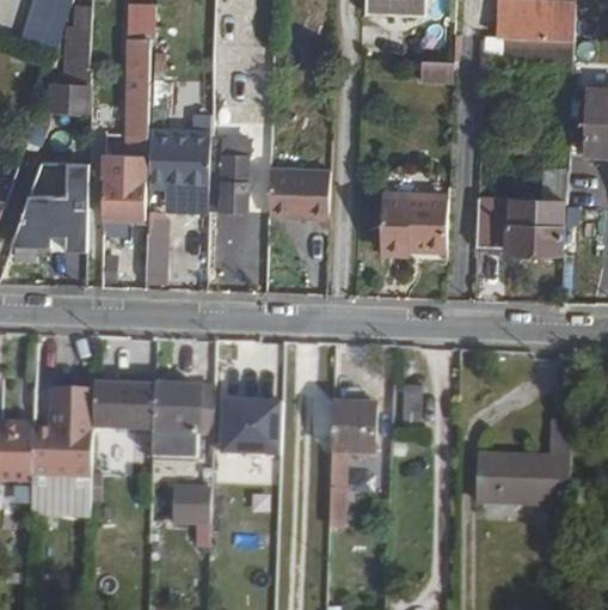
[(364,0),(364,12),(424,14),(424,0),(364,0)]
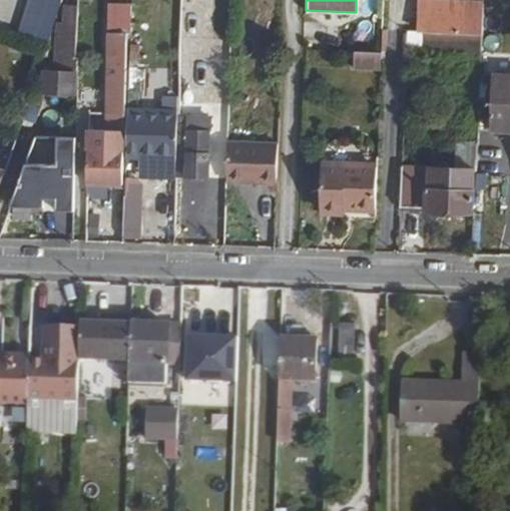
[(421,0),(421,31),(480,33),(482,0),(421,0)]
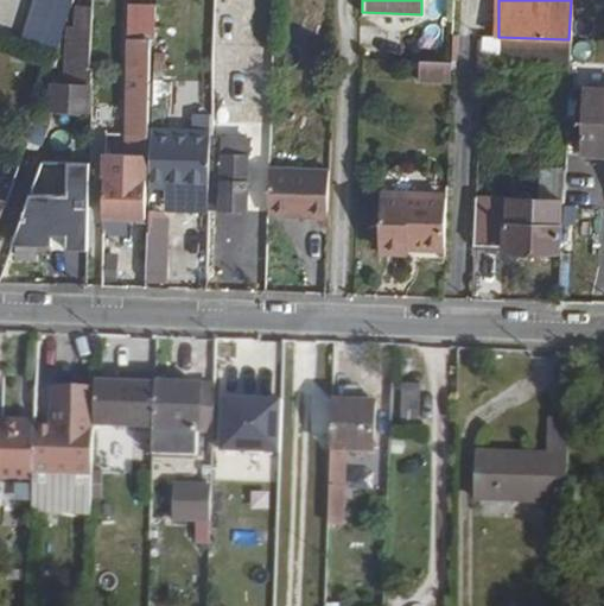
[(86,111),(89,4),(75,4),(74,23),(67,24),(63,74),(50,73),(49,111),(86,111)]
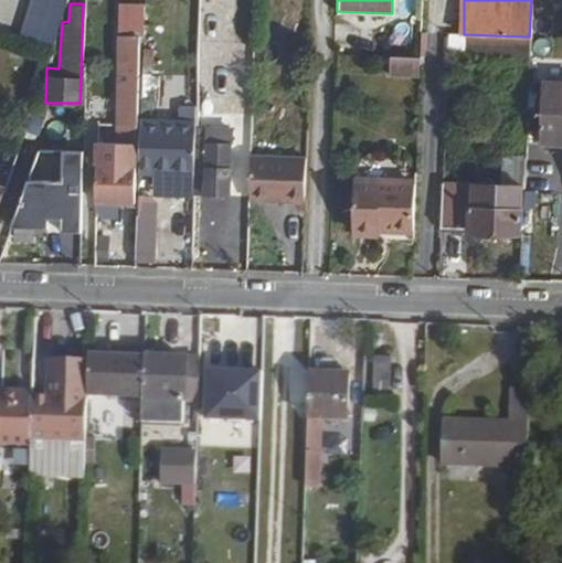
[(7,10),(0,29),(50,46),(56,27),(7,10)]
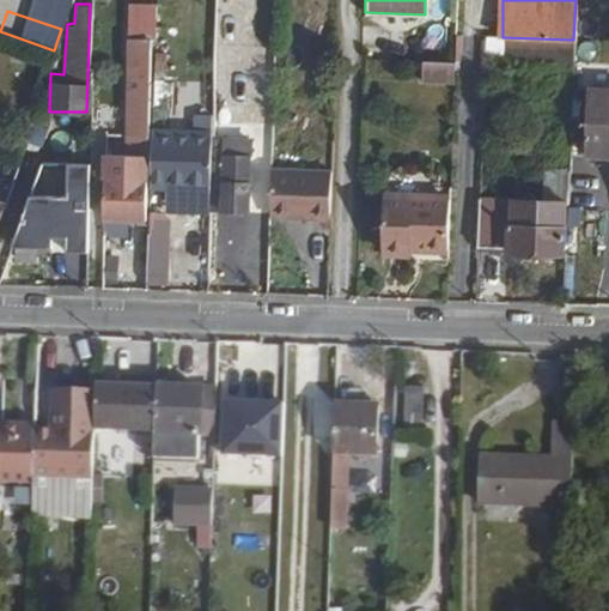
[(150,134),(150,119),(153,35),(128,34),(127,54),(126,67),(123,134),(150,134)]
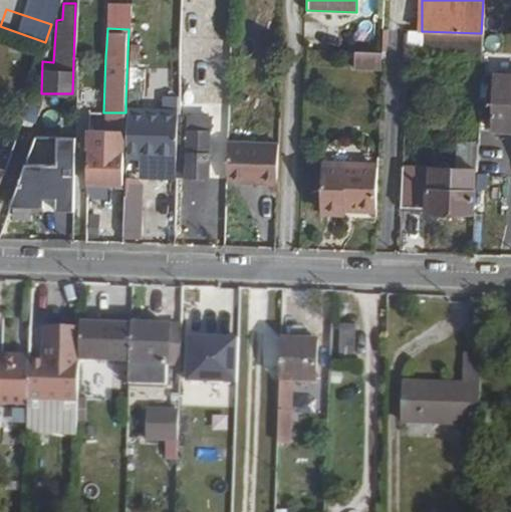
[(481,33),(422,31),(406,30),(406,48),(481,51),(481,33)]
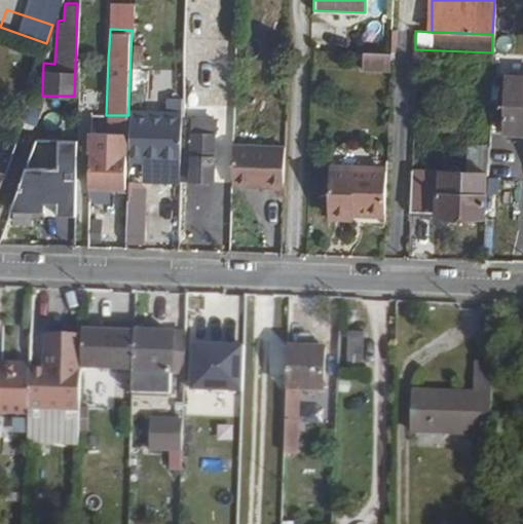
[(94,57),(108,58),(109,46),(95,46),(94,57)]
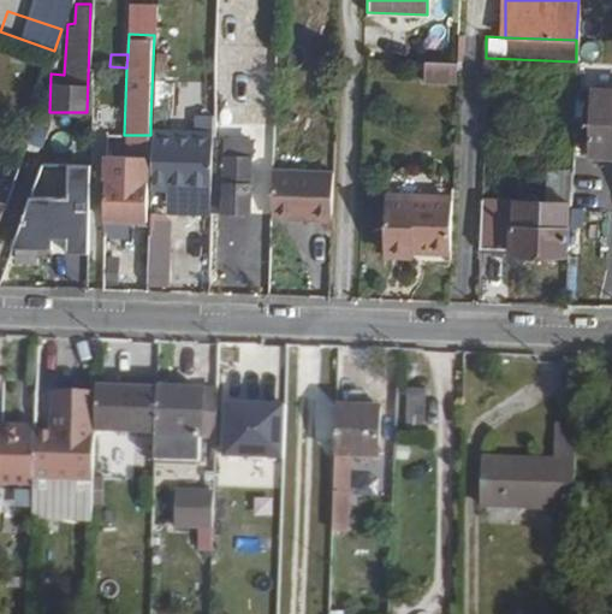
[(417,60),(416,81),(452,83),(452,62),(417,60)]
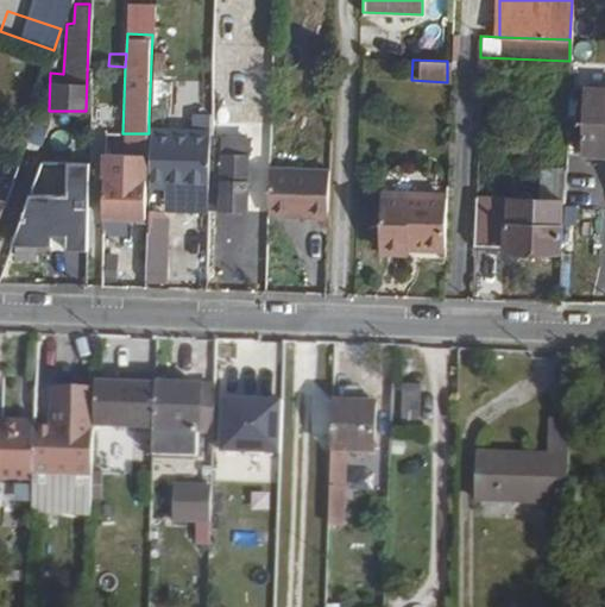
[(111,81),(89,81),(88,127),(109,129),(111,81)]
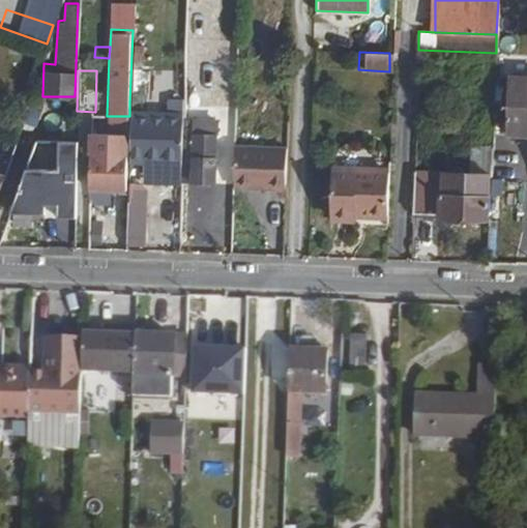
[(526,74),(507,74),(504,135),(526,136),(526,74)]
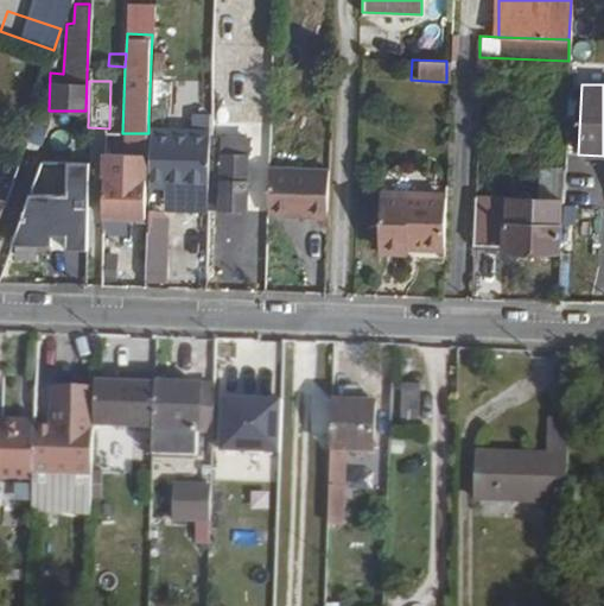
[(166,118),(170,118),(170,128),(208,130),(209,113),(166,112),(166,118)]
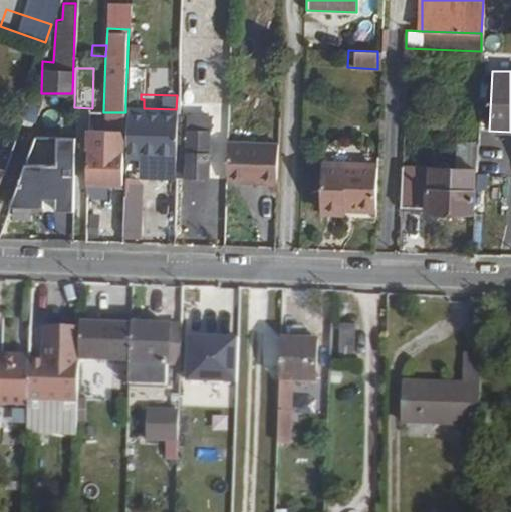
[(141,99),(125,99),(125,112),(123,156),(139,156),(175,156),(176,113),(176,109),(144,108),(144,99),(141,99)]
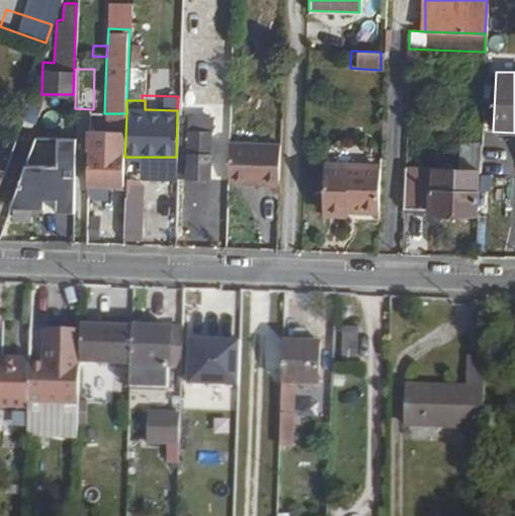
[(177,114),(176,157),(175,177),(175,178),(209,178),(210,115),(177,114)]
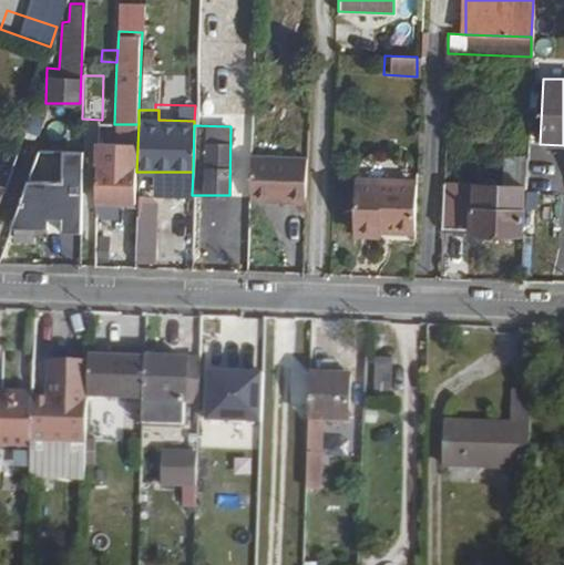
[(527,157),(519,150),(502,150),(501,184),(443,182),(441,228),(524,230),(527,157)]
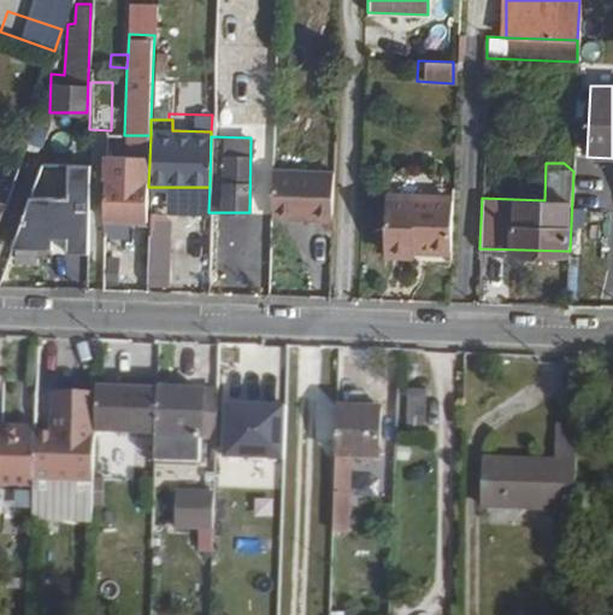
[(270,216),(330,218),(331,170),(271,168),(270,216)]
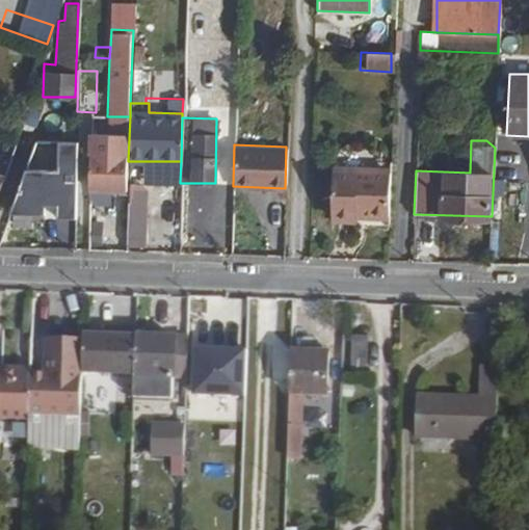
[(50,179),(48,245),(73,246),(76,150),(60,149),(59,179),(50,179)]
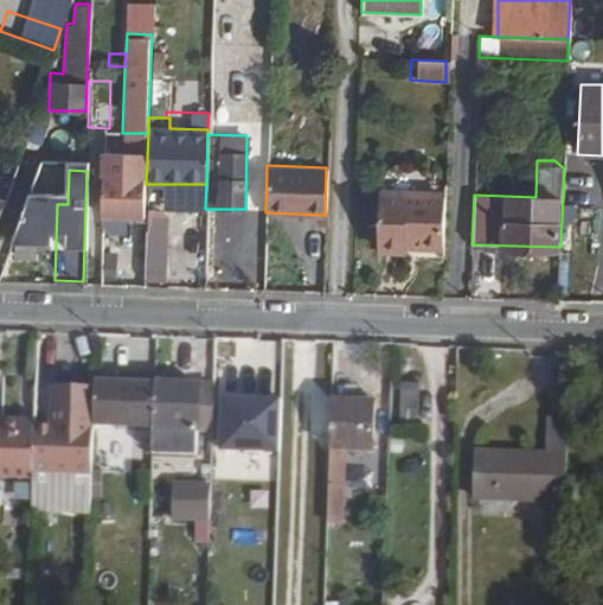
[(102,174),(101,215),(141,217),(143,177),(102,174)]
